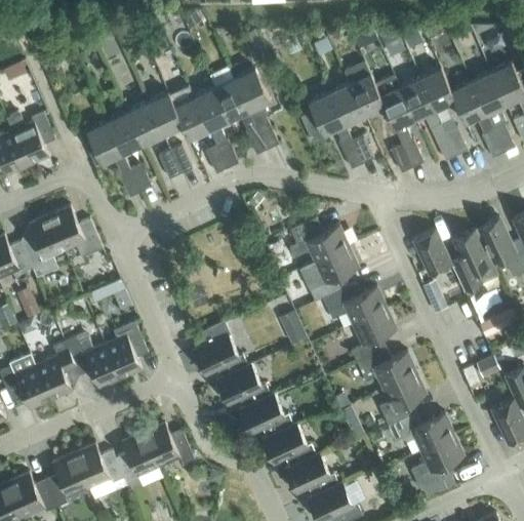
[(193,11),(183,16),(189,28),(199,22),(193,11)]
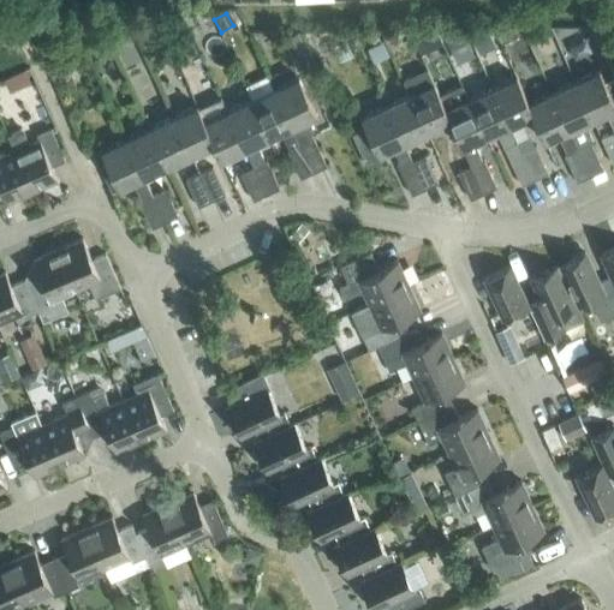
[(112,27),(105,30),(111,43),(118,40),(112,27)]
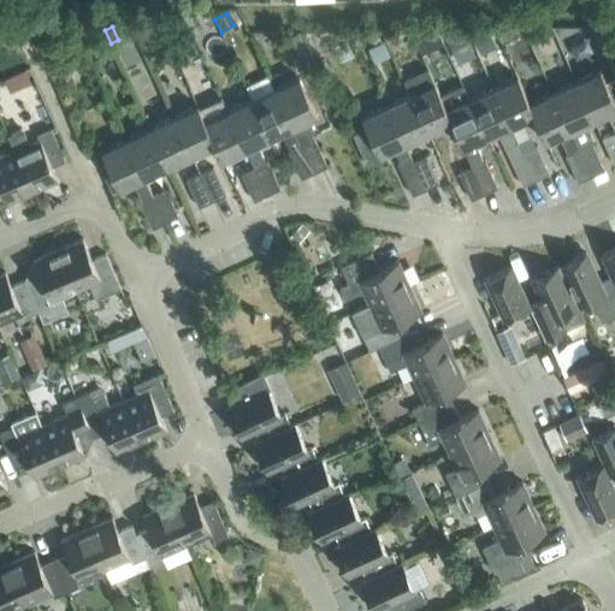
[(512,29),(506,33),(498,35),(503,46),(516,40),(513,33),(512,29)]
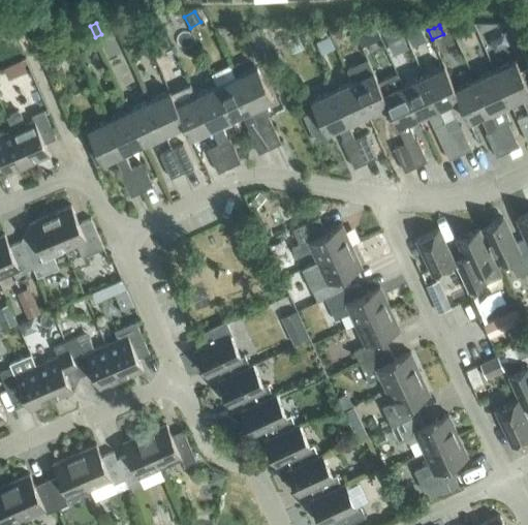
[(350,26),(333,27),(334,30),(334,35),(350,34),(350,29),(350,26)]
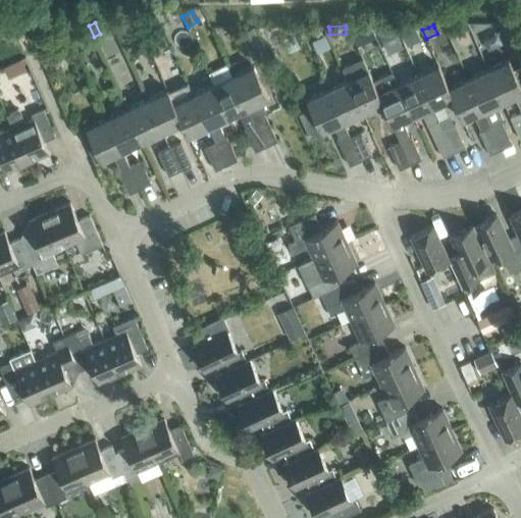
[(460,27),(443,28),(448,38),(462,32),(460,27)]
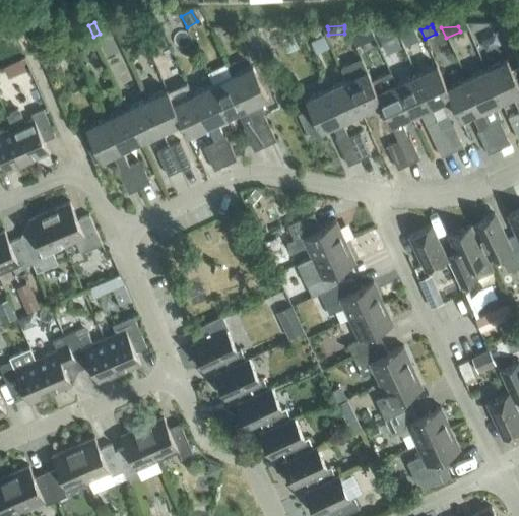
[(381,45),(395,39),(390,27),(376,35),(381,45)]
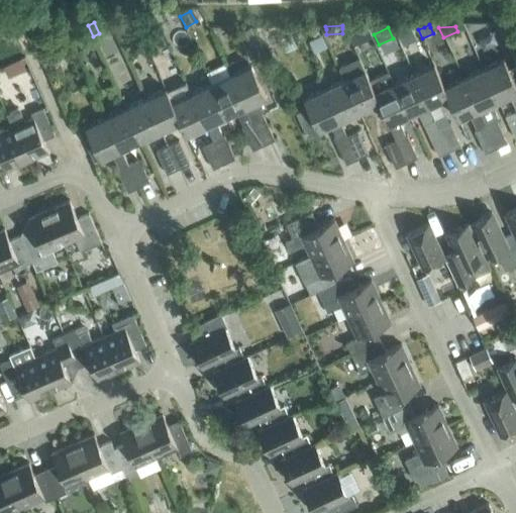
[(415,40),(410,28),(397,34),(403,46),(415,40)]
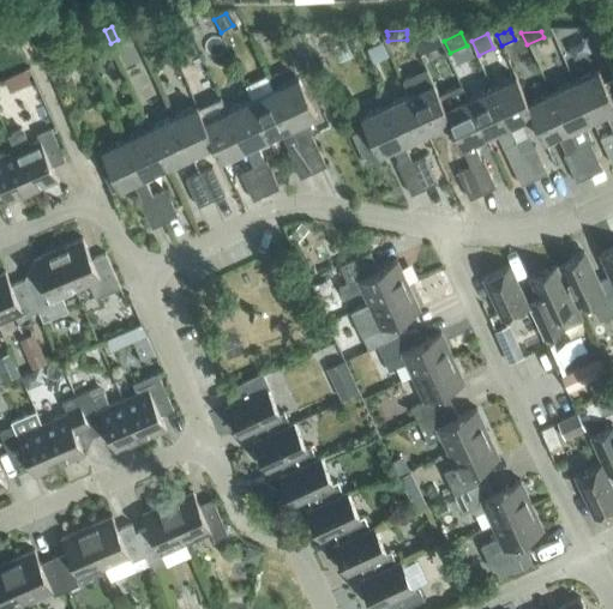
[(36,42),(49,76),(67,68),(54,36),(36,42)]
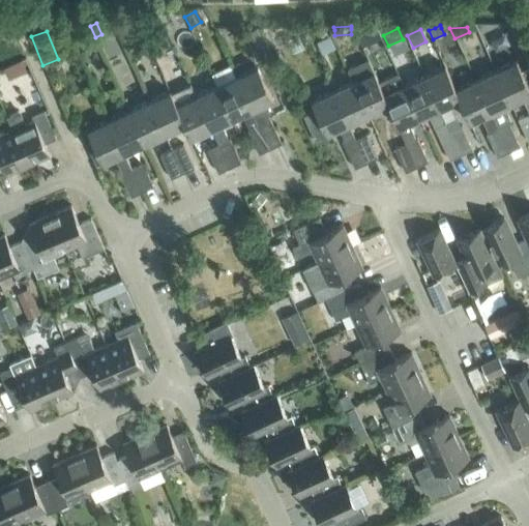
[(80,42),(75,31),(67,34),(72,46),(80,42)]
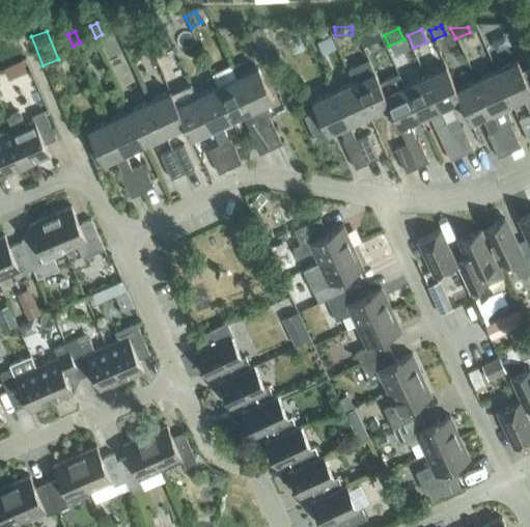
[(356,35),(362,49),(371,45),(365,31),(356,35)]
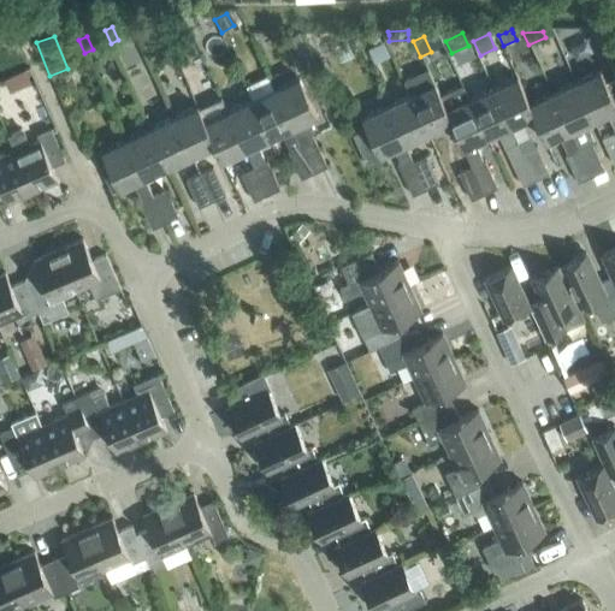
[(199,55),(190,40),(178,45),(187,61),(199,55)]
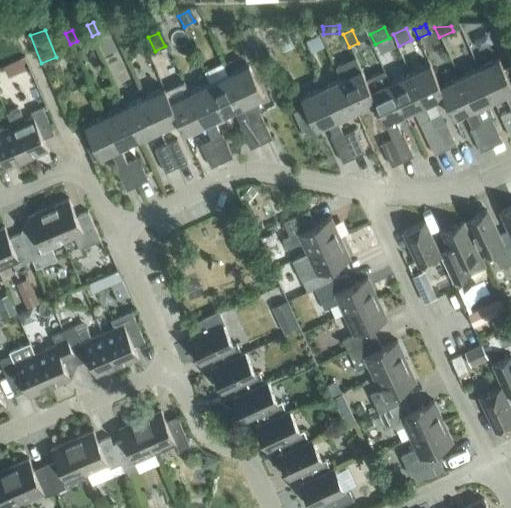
[(318,38),(305,43),(310,54),(323,48),(318,38)]
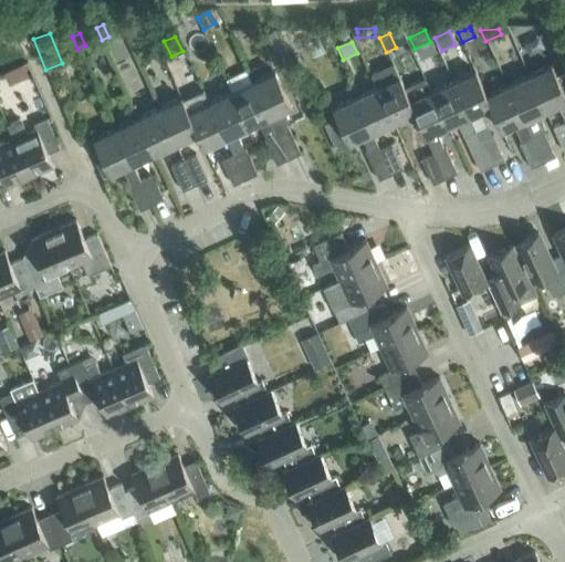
[(409,103),(404,90),(393,66),(370,76),(376,90),(393,125),(414,115),(409,103)]
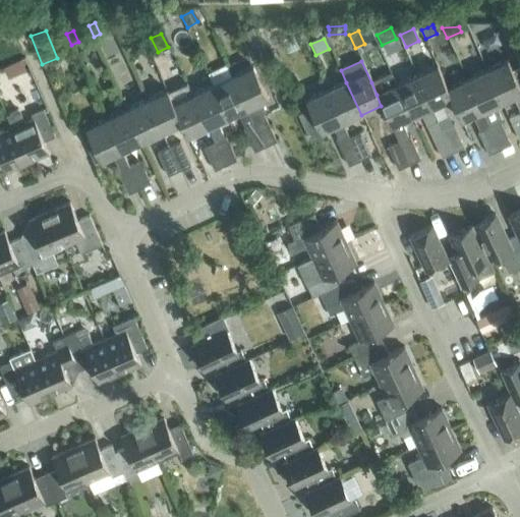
[(507,62),(486,71),(501,104),(513,99),(519,114),(517,115),(509,119),(519,142),(519,141),(519,68),(512,72),(507,62)]
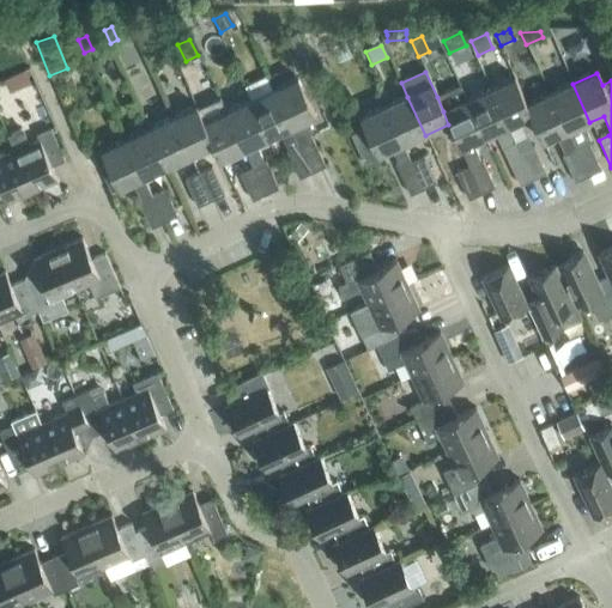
[(525,138),(519,123),(531,117),(526,105),(514,79),(490,90),(507,128),(520,154),(532,182),(545,176),(527,137),(525,138)]
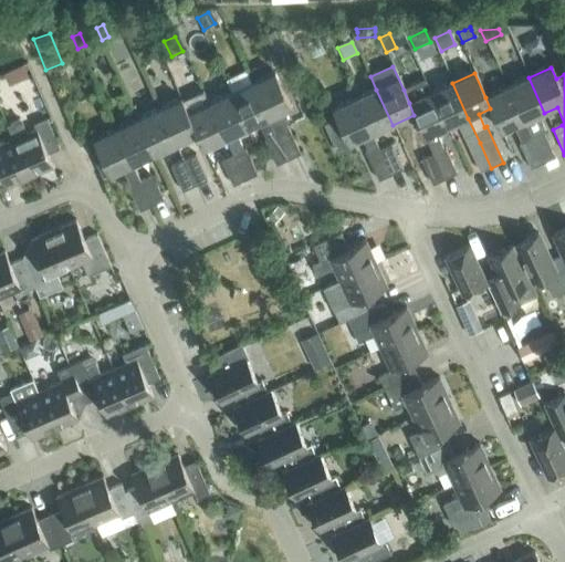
[(274,74),(252,85),(268,120),(275,137),(276,136),(288,162),(300,156),(285,126),(284,127),(279,115),(290,110),(274,74)]
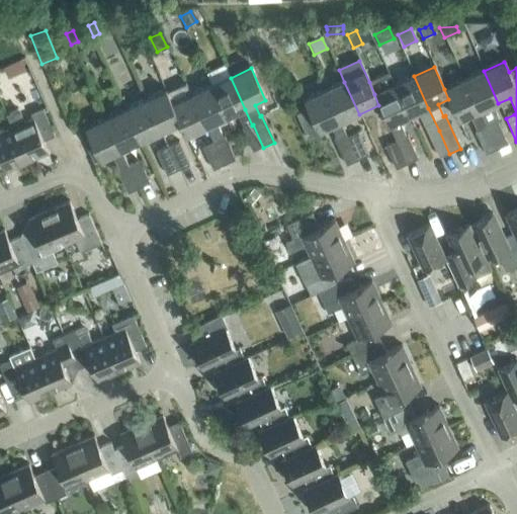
[(498,103),(484,71),(463,80),(479,112),(498,103)]
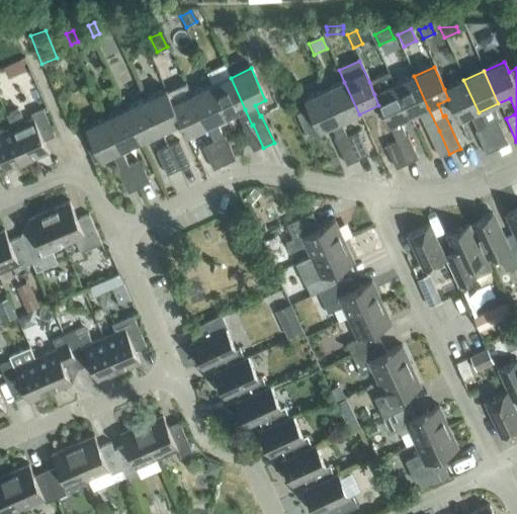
[(399,122),(409,117),(394,85),(389,73),(369,82),(374,94),(378,105),(396,143),(406,165),(417,160),(407,138),(406,138),(399,122)]
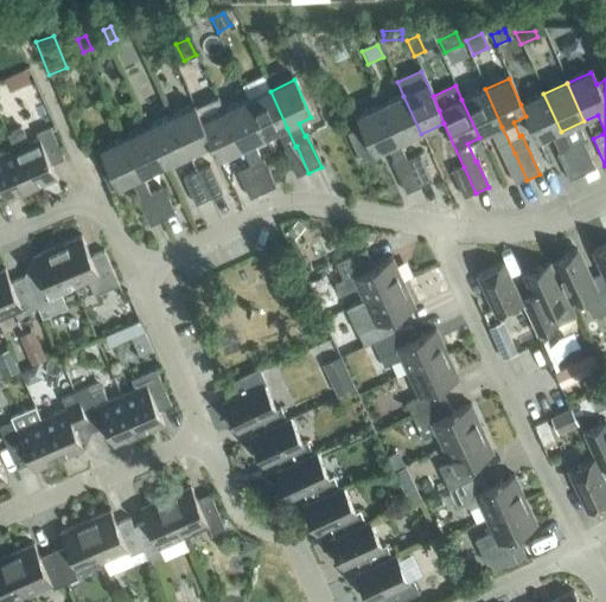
[(502,127),(485,89),(461,100),(479,138),(491,133),(498,147),(496,148),(514,186),(527,180),(515,153),(502,127)]
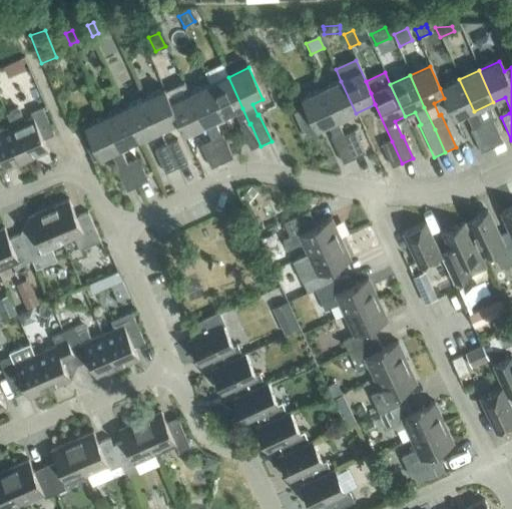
[(242,108),(228,77),(208,86),(223,118),(233,112),(241,128),(238,129),(249,151),(261,146),(250,123),(249,124),(242,108)]
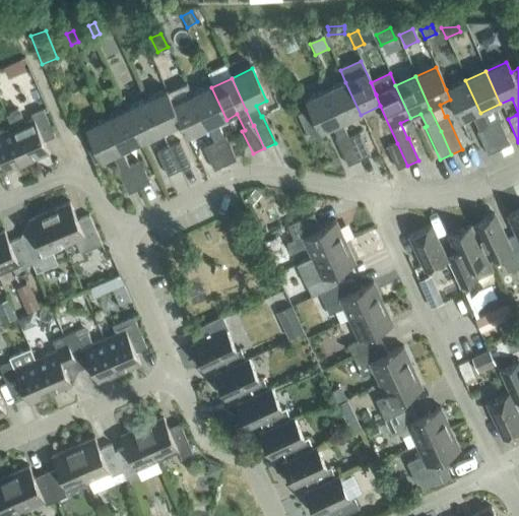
[(498,151),(488,128),(480,113),(465,80),(446,89),(450,100),(460,122),(471,117),(478,132),(476,133),(487,156),(498,151)]
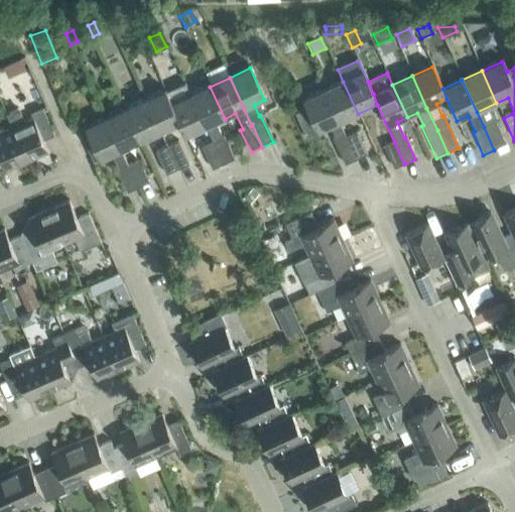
[(324,91),(338,123),(339,123),(358,114),(343,82),(324,91)]
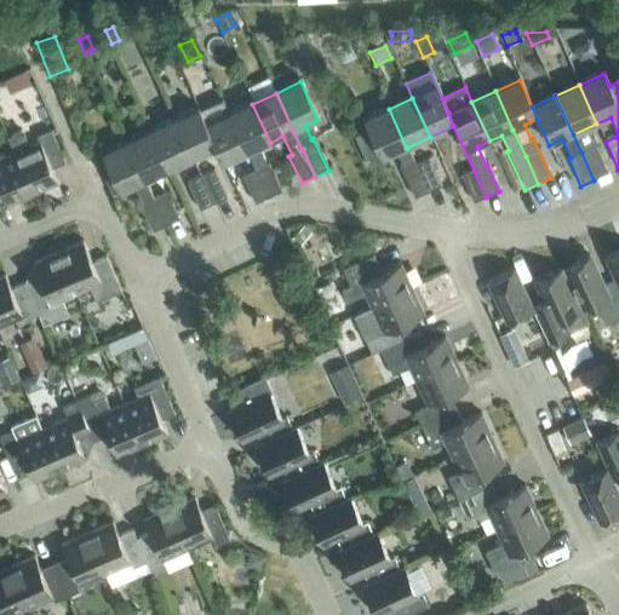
[(267,166),(258,148),(270,143),(252,104),(229,115),(246,154),(254,172),(268,200),(281,193),(268,166),(267,166)]
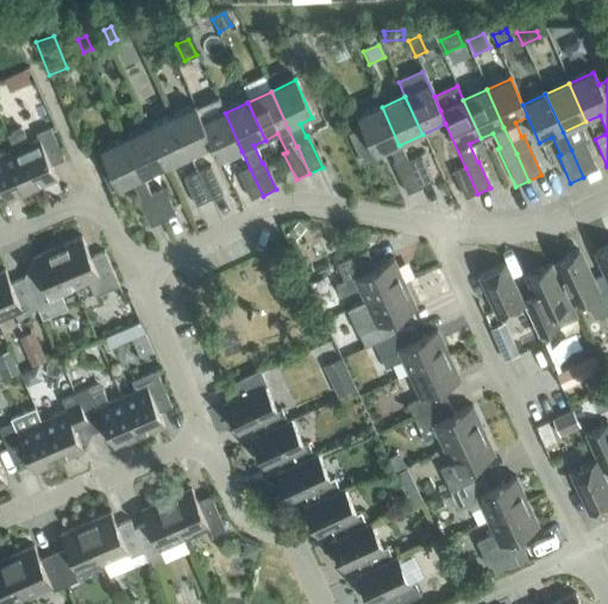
[(376,156),(388,150),(394,163),(392,164),(407,196),(420,190),(407,163),(408,163),(400,145),(399,145),(382,107),(357,118),(362,129),(348,136),(363,168),(378,161),(376,156)]
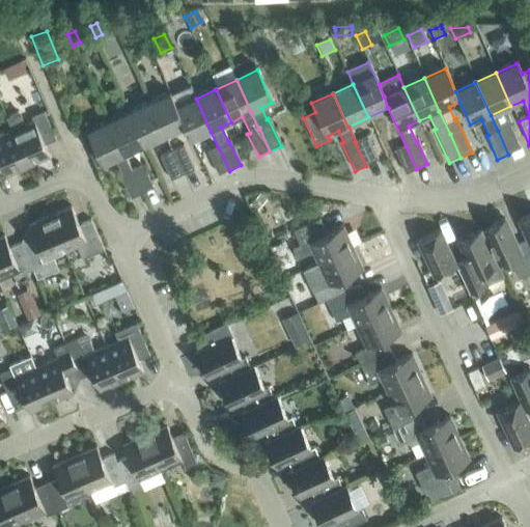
[(175,108),(169,94),(148,104),(164,137),(184,128),(175,108)]
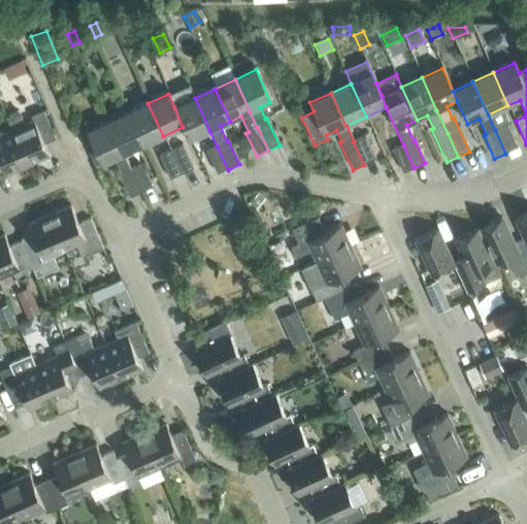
[(195,98),(174,107),(183,127),(189,140),(209,131),(195,98)]
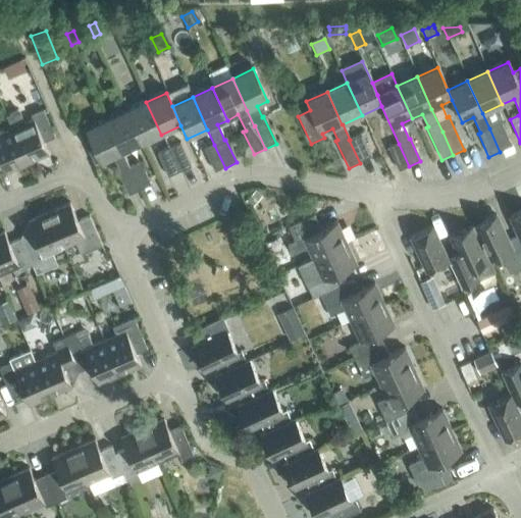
[(161,135),(146,102),(126,111),(142,144),(161,135)]
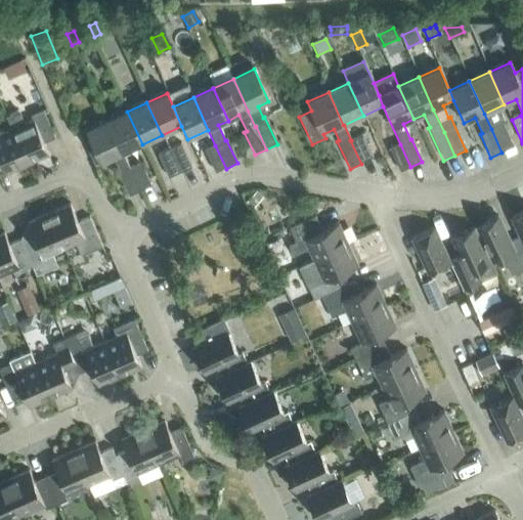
[(33,122),(25,125),(18,111),(9,115),(10,116),(6,118),(12,131),(11,131),(27,166),(48,156),(43,144),(54,139),(43,112),(31,117),(33,122)]
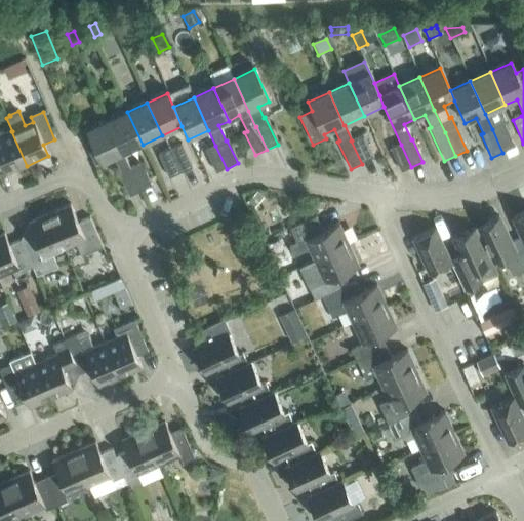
[(143,145),(127,112),(107,121),(122,154),(143,145)]
